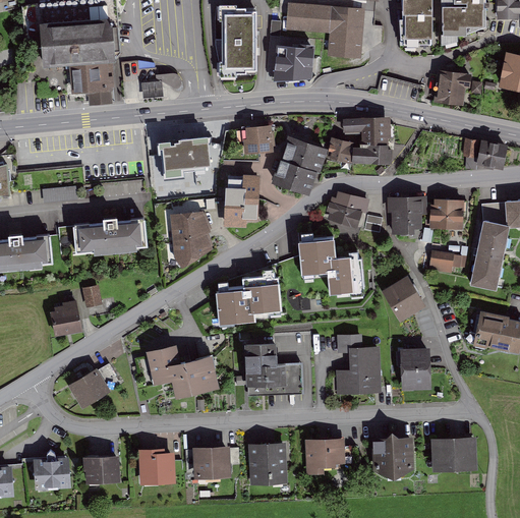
[(361,1),(336,0),(286,0),(285,26),(330,30),(329,50),(358,52),(361,1)]
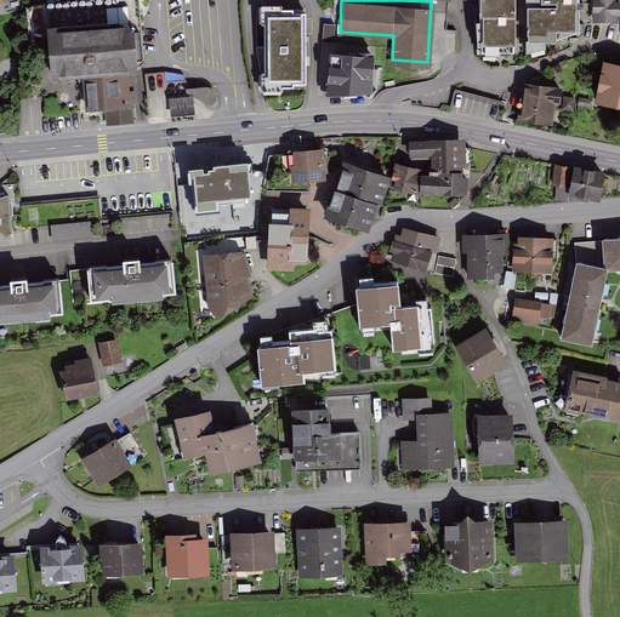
[(479,0),(482,60),(493,60),(493,55),(513,55),(511,0),(479,0)]
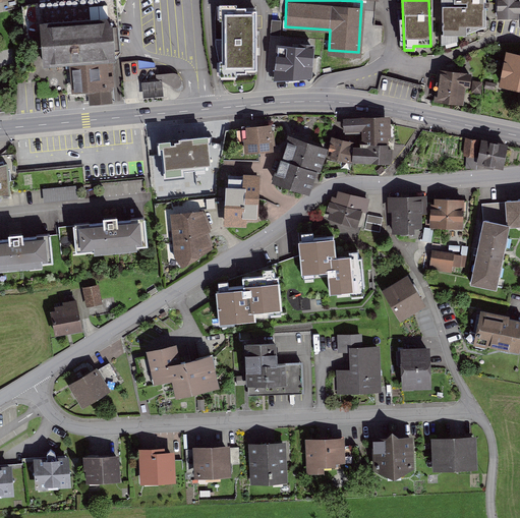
[(498,0),(499,19),(517,19),(517,13),(519,13),(519,3),(517,4),(516,0),(498,0)]
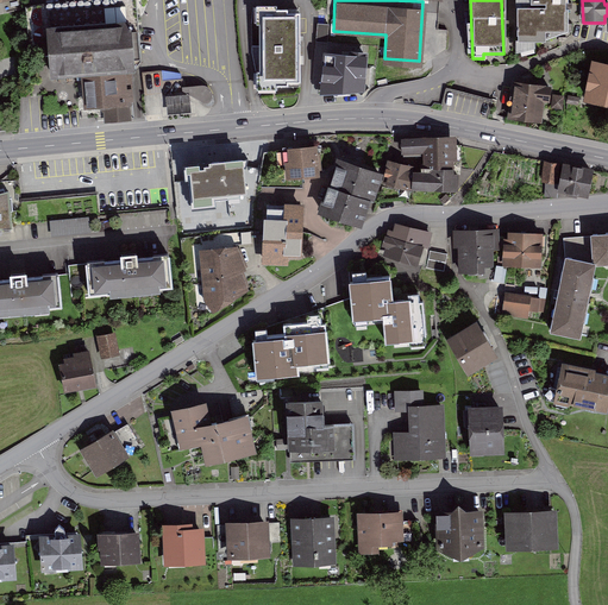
[(257,6),(256,84),(299,86),(300,6),(257,6)]
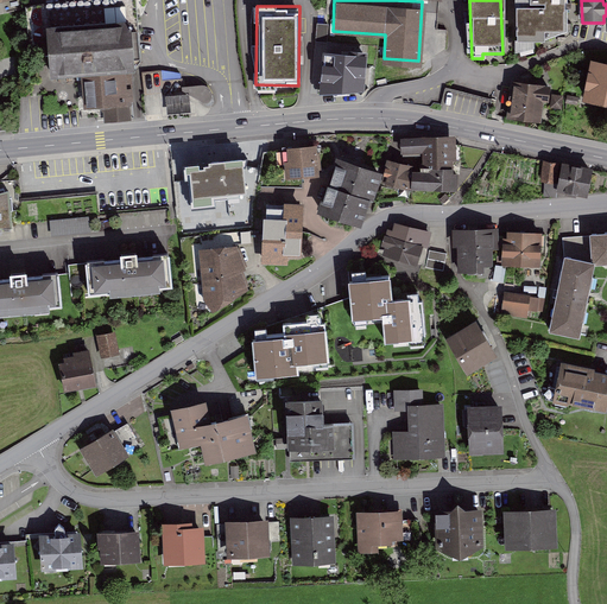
[(564,32),(563,6),(545,6),(545,8),(516,10),(517,43),(543,43),(564,32)]
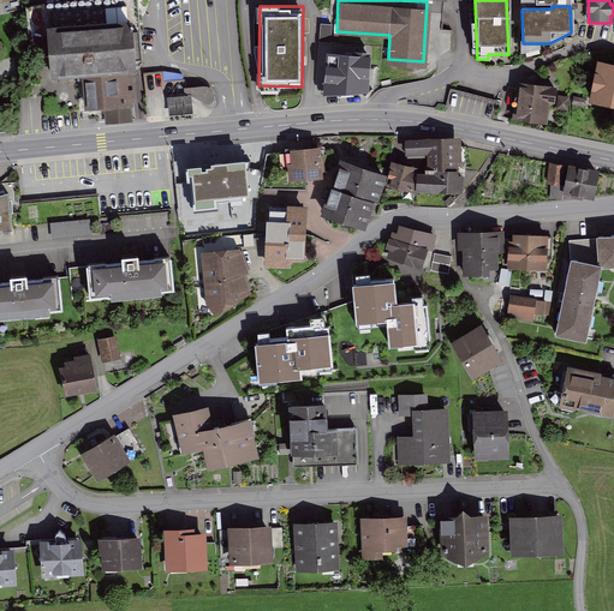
[(131,27),(48,33),(52,77),(77,76),(84,75),(87,108),(106,107),(107,123),(129,121),(127,102),(137,102),(131,27)]
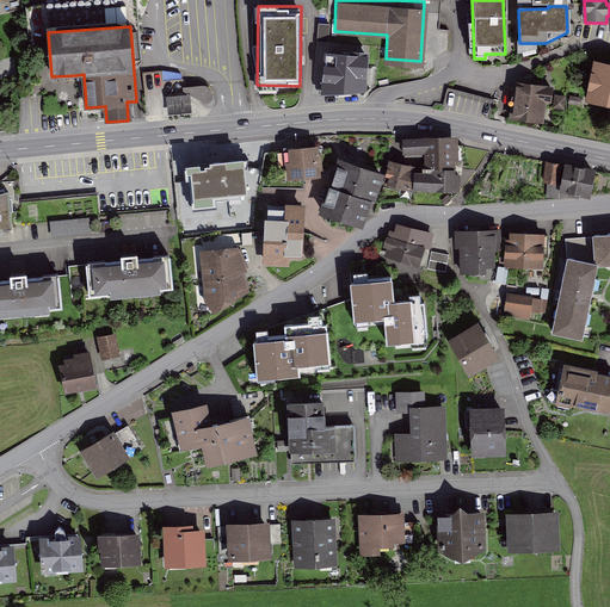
[(351,56),(327,55),(325,94),(362,90),(364,55),(351,54),(351,56)]
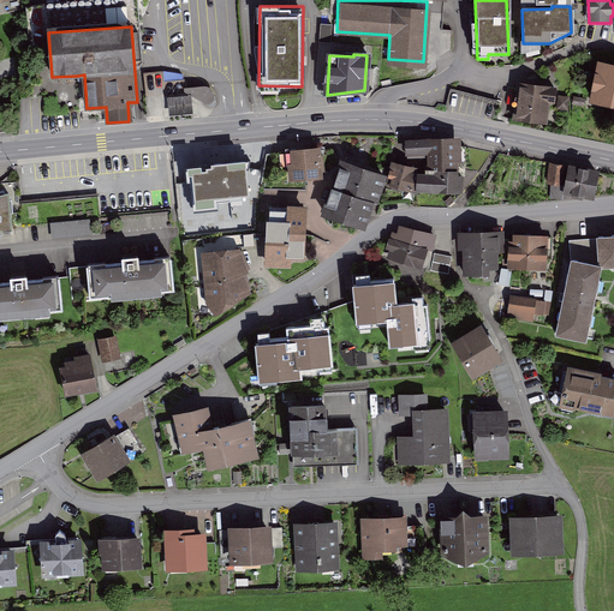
[(613,69),(597,66),(590,102),(613,106),(613,69)]
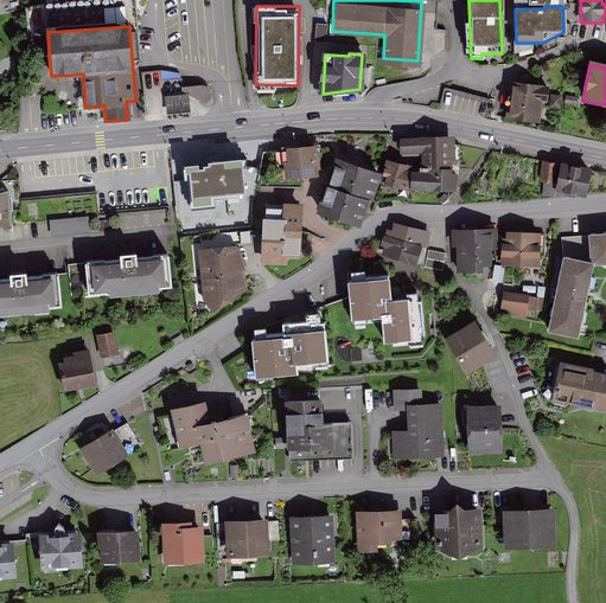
[(203,87),(182,90),(201,106),(208,104),(212,98),(209,89),(203,87)]
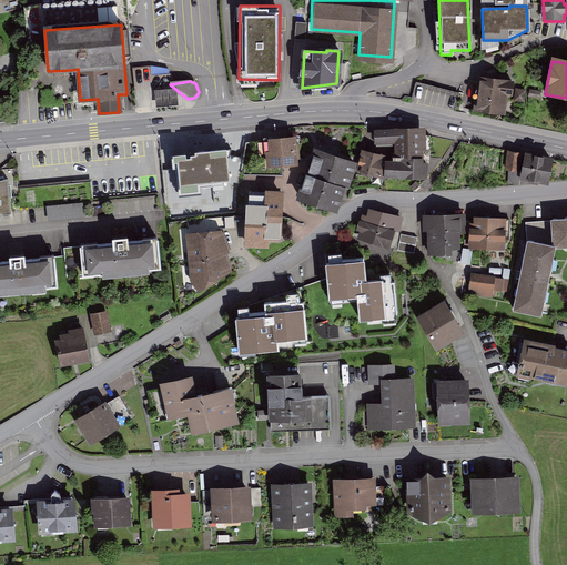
[(479,81),(475,111),(503,114),(507,84),(479,81)]
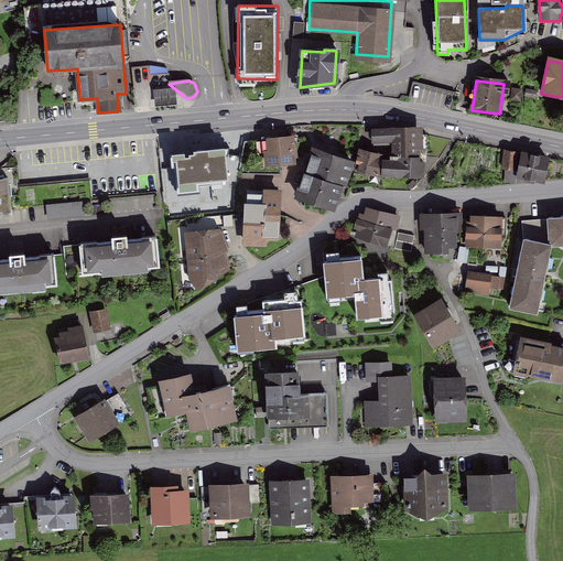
[(175,92),(152,93),(153,108),(175,107),(175,92)]
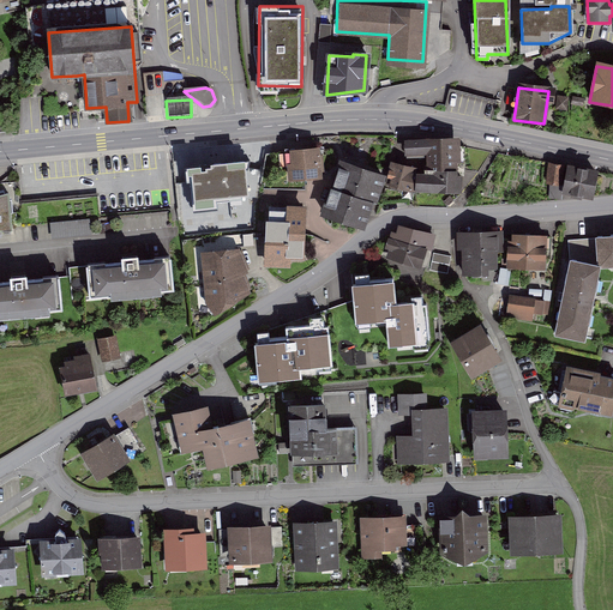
[(406,156),(428,156),(428,142),(406,142),(406,156)]
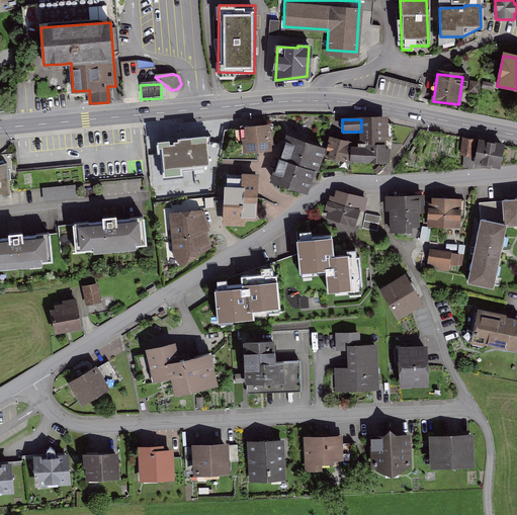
[(385,120),(361,119),(361,132),(361,145),(384,145),(385,120)]
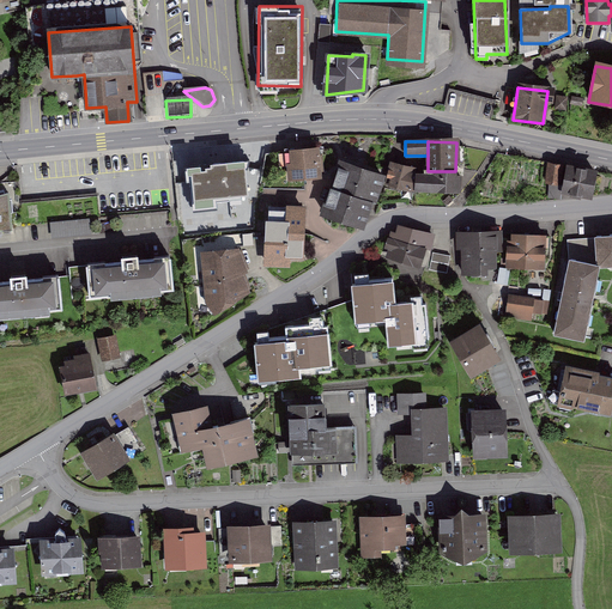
[(285,150),(285,178),(319,177),(319,150),(285,150)]
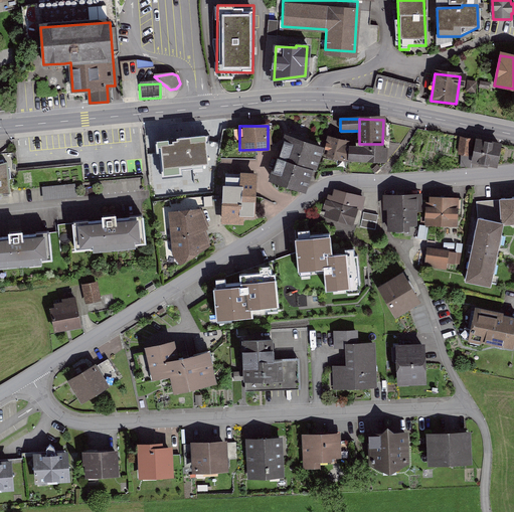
[(163,137),(166,167),(205,164),(203,134),(163,137)]
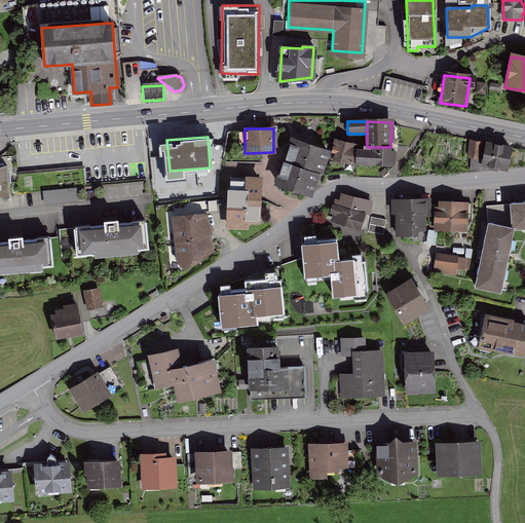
[(328,153),(294,142),(287,162),(319,174),(321,174),(328,153)]
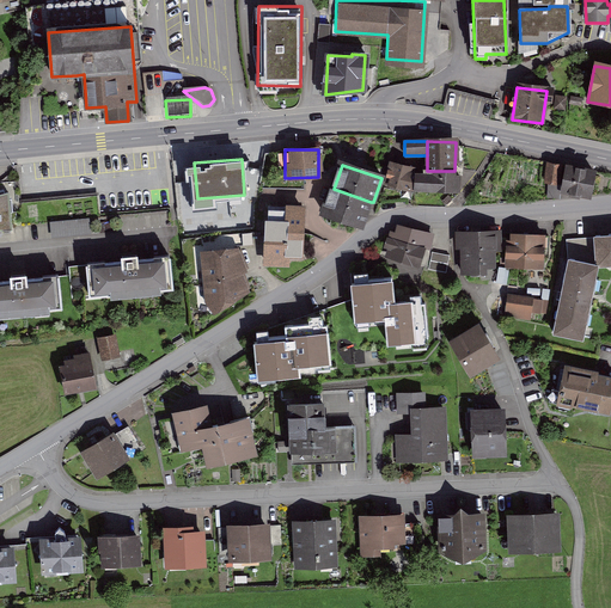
[(392,165),(386,188),(404,191),(414,192),(415,177),(411,176),(413,171),(392,165)]
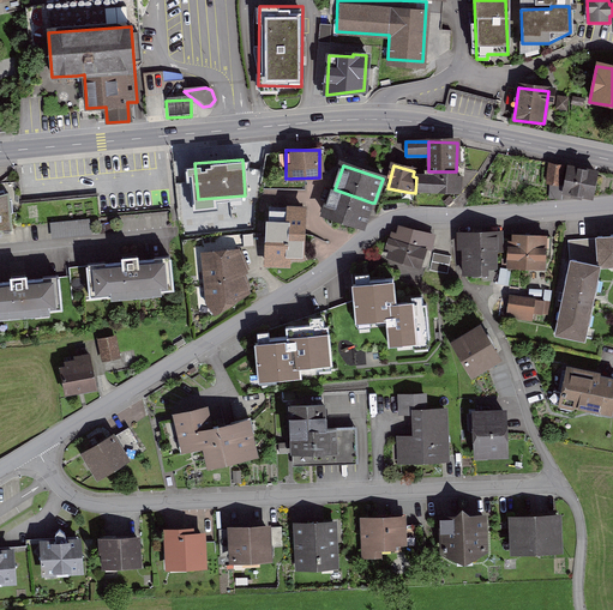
[(569,169),(564,193),(589,198),(594,174),(569,169)]
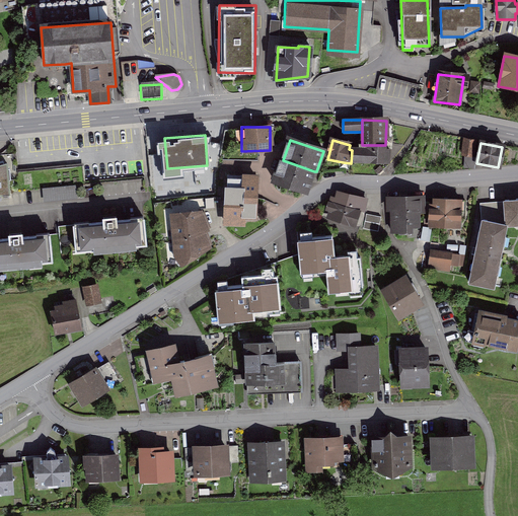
[(385,164),(385,145),(362,145),(359,145),(359,150),(352,150),(351,163),(385,164)]
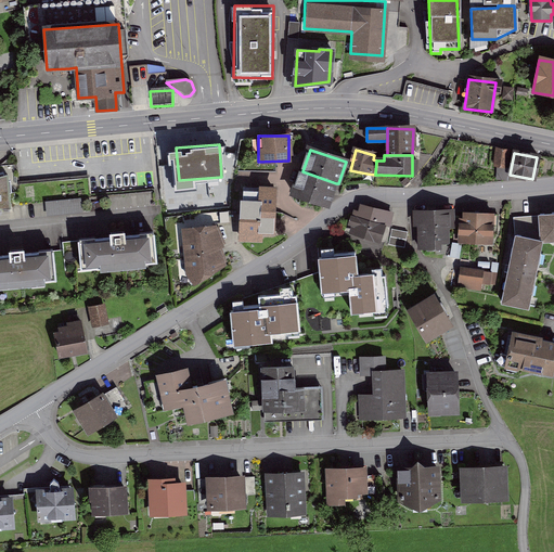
[(303,171),(300,171),(293,194),(327,206),(336,183),(303,171)]
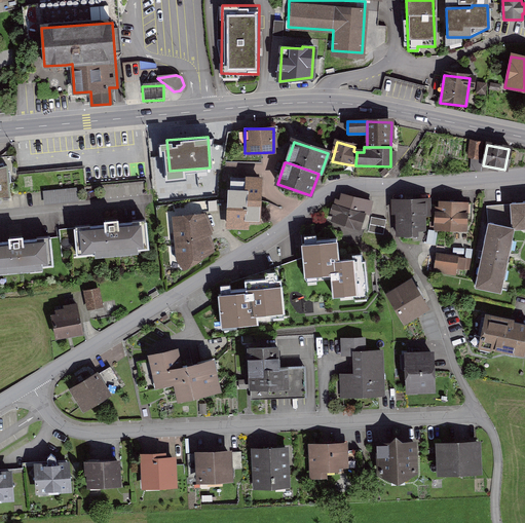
[(0,202),(10,201),(5,166),(0,167),(0,202)]
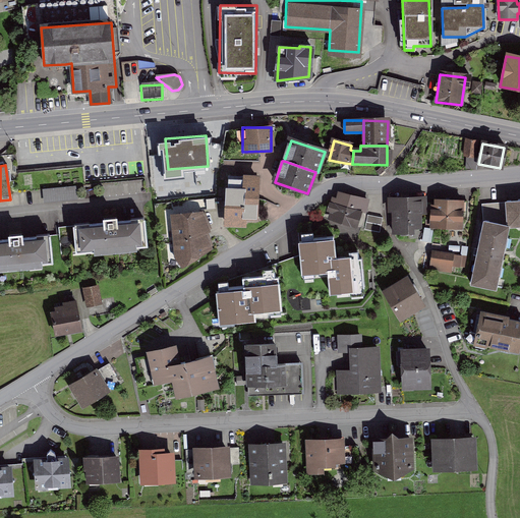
[(223,186),(221,226),(245,227),(245,219),(257,220),(258,199),(246,198),(247,188),(223,186)]
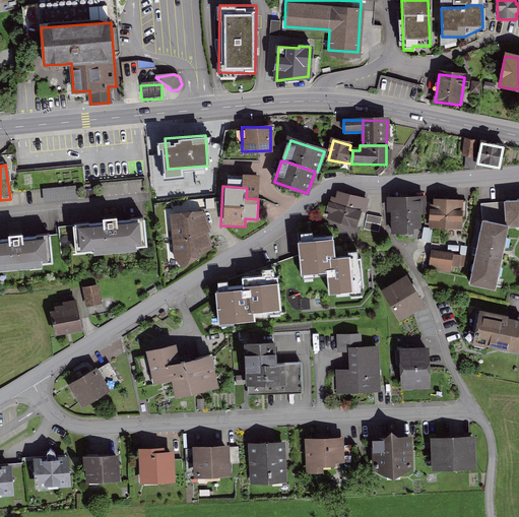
[(366,202),(337,195),(335,201),(330,200),(329,206),(358,213),(363,214),(366,202)]
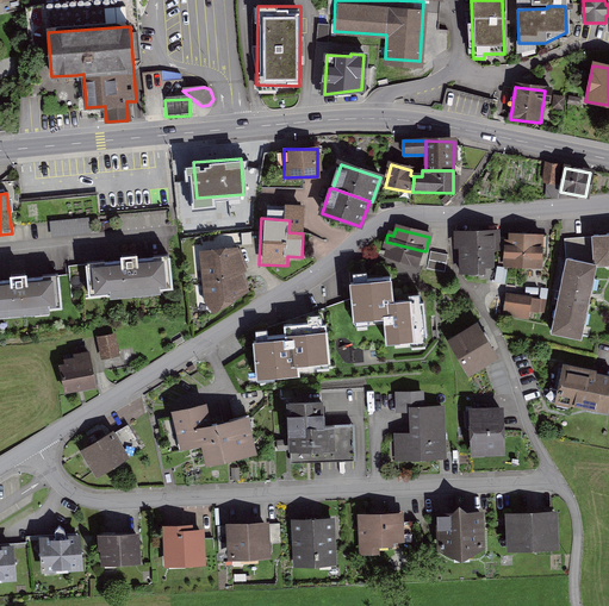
[(496,233),(457,235),(458,273),(480,273),(480,267),(491,267),(491,250),(496,249),(496,233)]
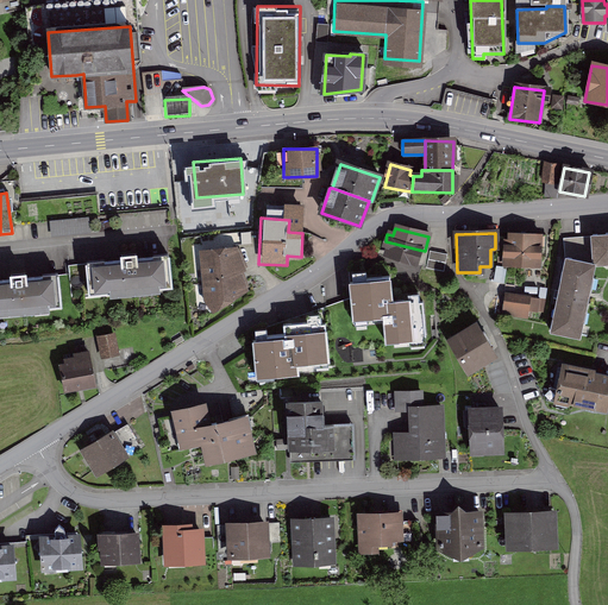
[(607,233),(593,234),(595,265),(607,264),(607,233)]
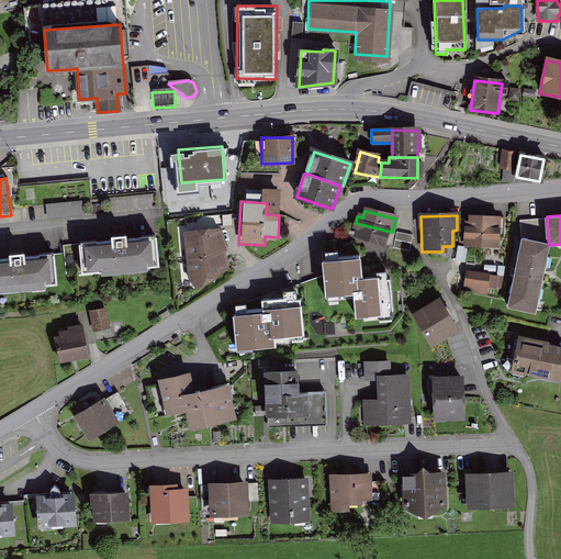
[(467,217),(466,245),(495,247),(497,220),(467,217)]
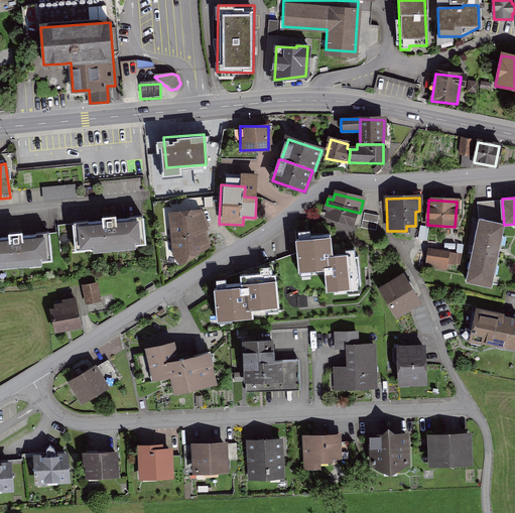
[(355,212),(327,205),(324,216),(332,219),(331,222),(351,228),(355,212)]
